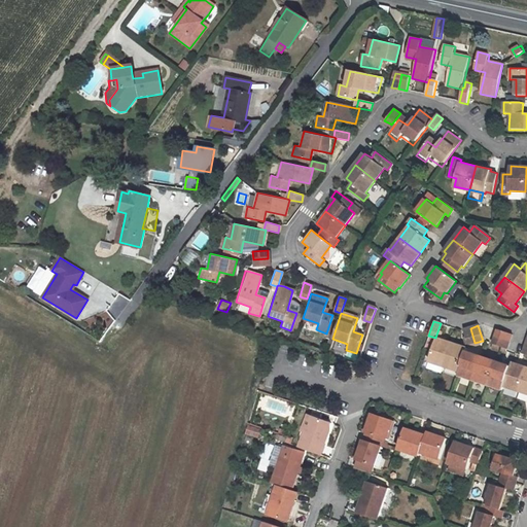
[(463,329),(467,345),(475,343),(470,328),(463,329)]
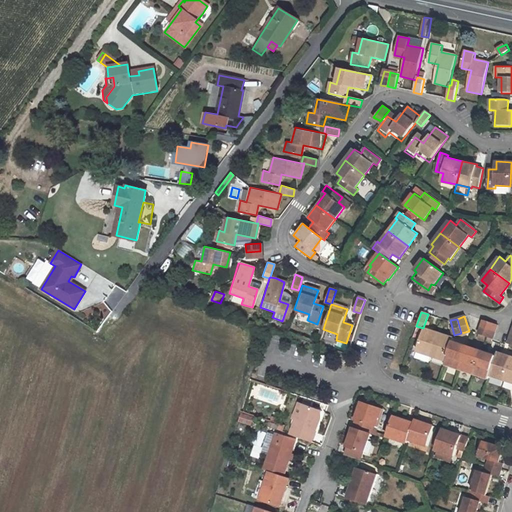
[(482,320),(479,327),(494,332),(496,325),(482,320)]
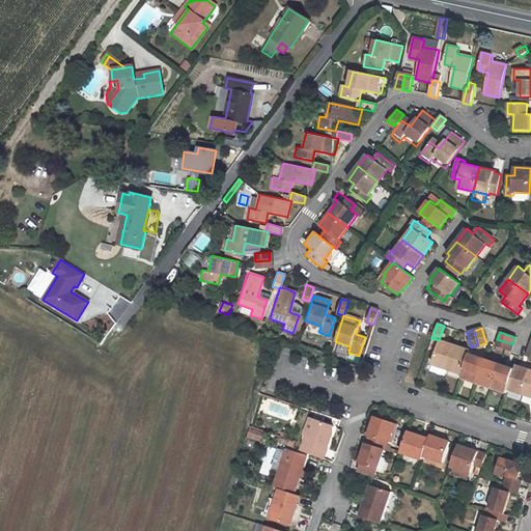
[(497,339),(495,346),(503,350),(509,352),(512,344),(497,339)]
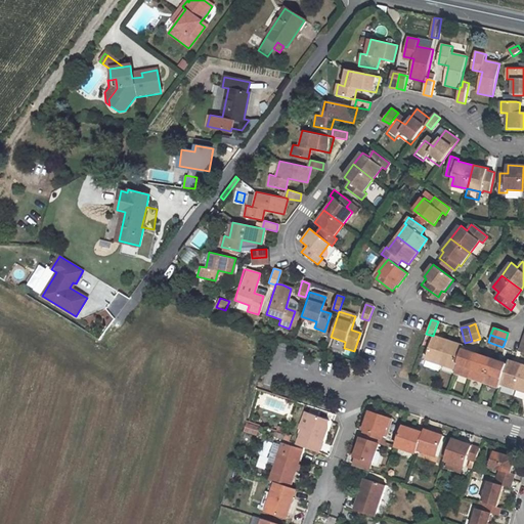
[(433,336),(426,359),(424,365),(439,370),(441,364),(448,341),(433,336)]
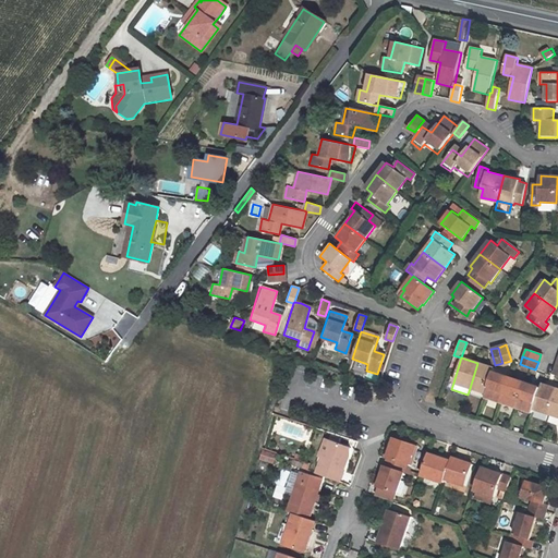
[(485,393),(493,372),(494,368),(477,363),(470,388),(485,393)]
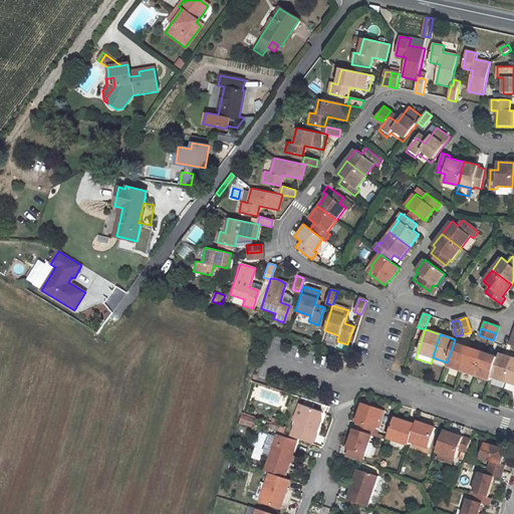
[(461,370),(468,347),(454,342),(447,362),(446,365),(461,370)]
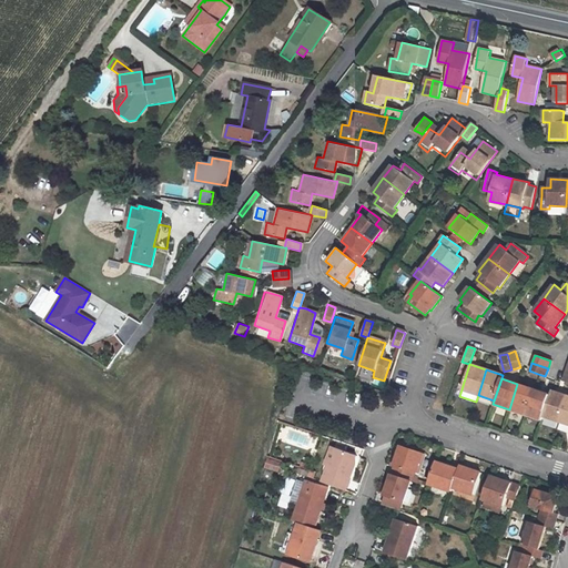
[(517,384),(509,409),(525,415),(534,389),(517,384)]
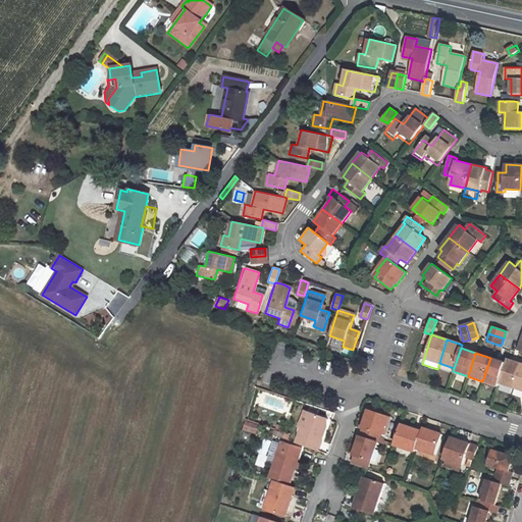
[(490,358),(482,381),(498,386),(499,382),(506,362),(490,358)]
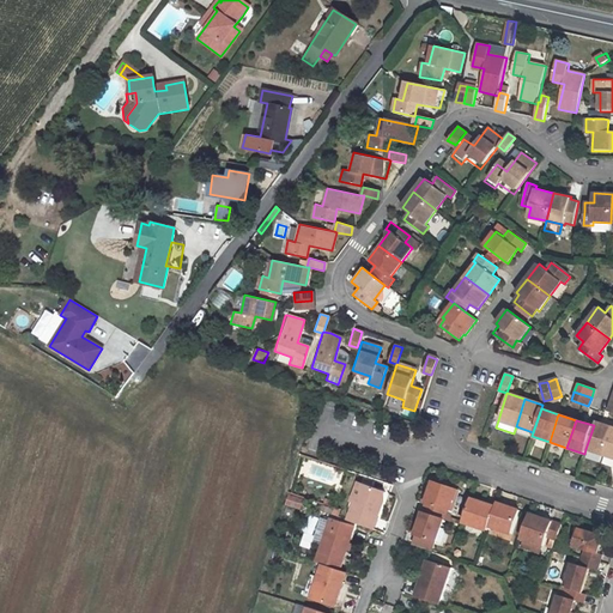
[(604,455),(612,428),(595,422),(594,425),(586,449),(604,455)]
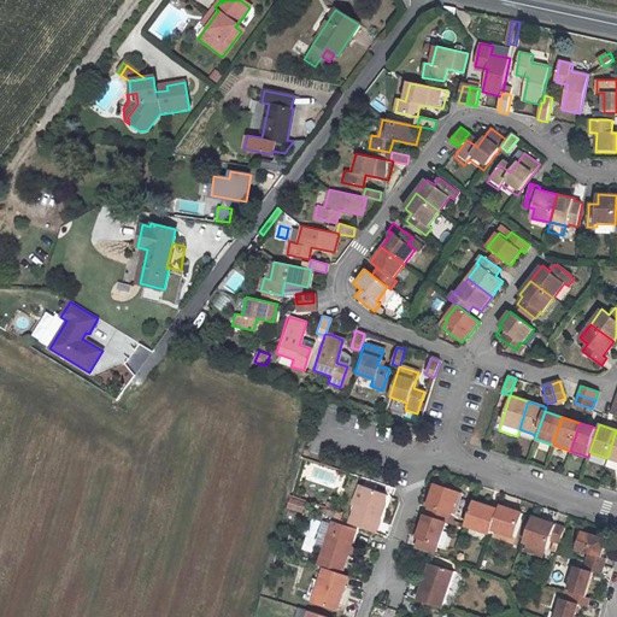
[(370,530),(382,494),(359,487),(360,485),(354,482),(346,506),(350,507),(345,522),(370,530)]
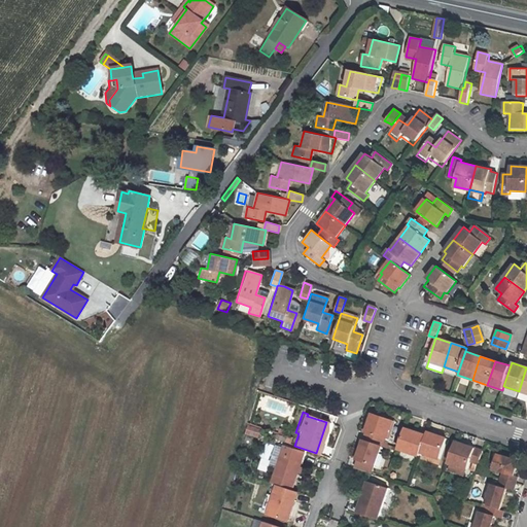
[(385,440),(391,420),(372,414),(365,432),(383,438),(385,440)]
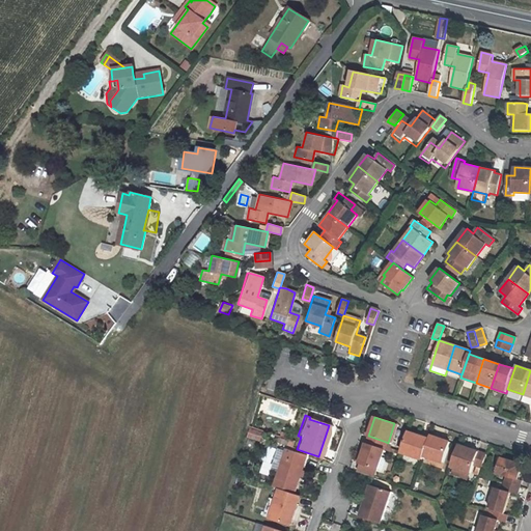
[(251,427),(247,437),(260,441),(264,431),(251,427)]
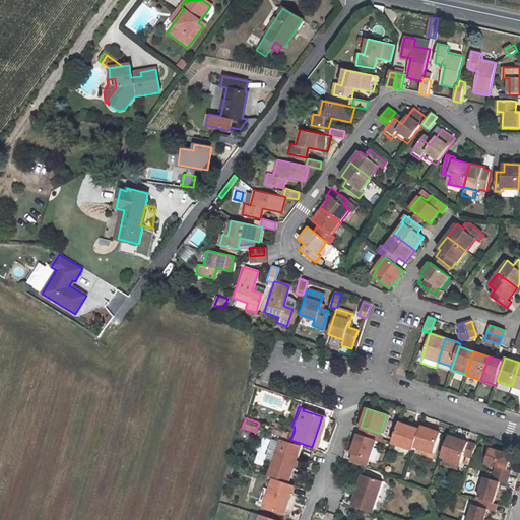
[(396,421),(389,442),(411,449),(412,446),(418,429),(396,421)]
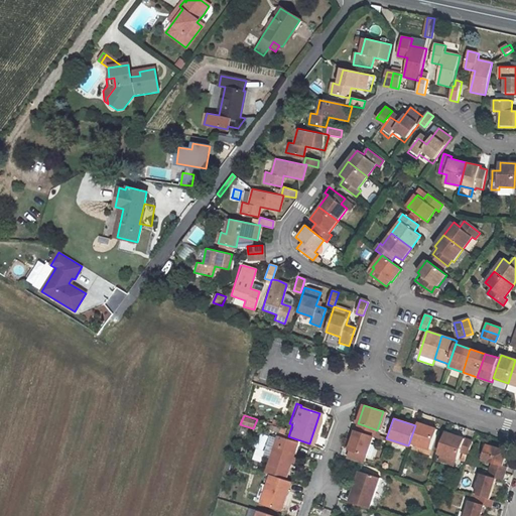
[(416,422),(415,425),(409,442),(427,448),(434,428),(416,422)]
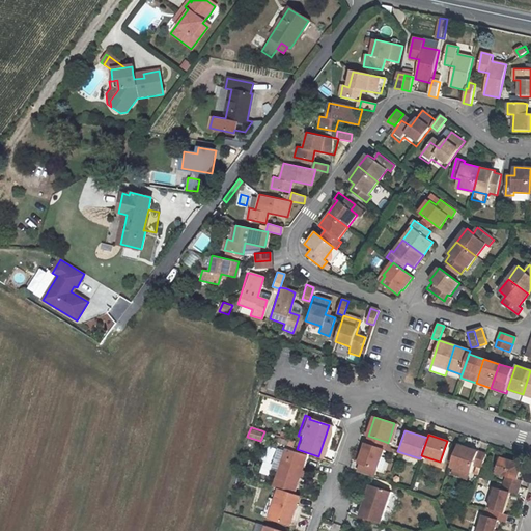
[(368,436),(359,463),(376,469),(386,442),(368,436)]
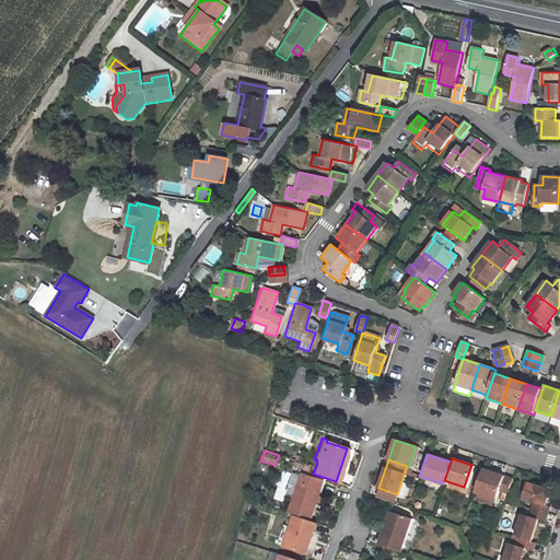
[(497,499),(501,489),(509,492),(514,478),(485,469),(477,492),(497,499)]
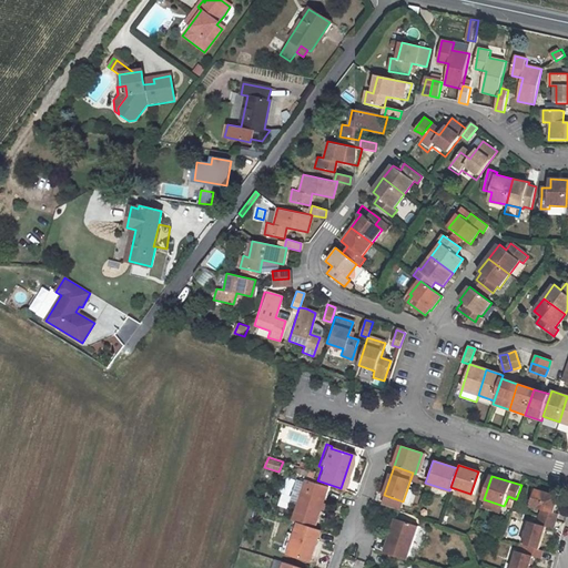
[(326,486),(305,479),(293,520),(296,521),(313,527),(326,486)]
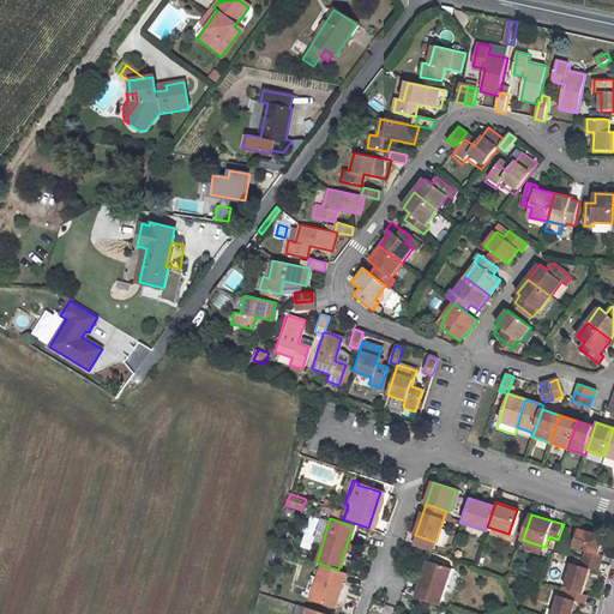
[(602,537),(579,530),(573,548),(585,551),(582,561),(599,566),(601,557),(599,554),(602,537)]
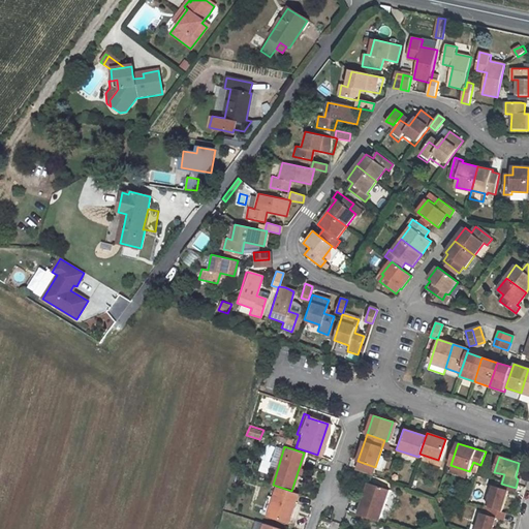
[(375,467),(358,461),(354,470),(372,476),(375,467)]
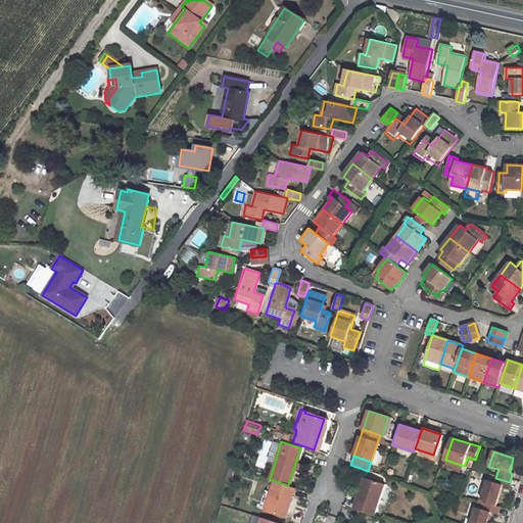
[(487,482),(481,503),(495,508),(502,487),(508,489),(510,482),(495,478),(493,484),(487,482)]
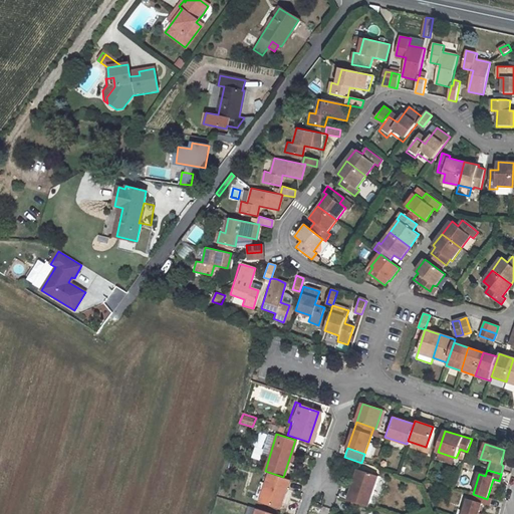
[(376,478),(356,471),(345,502),(365,509),(376,478)]
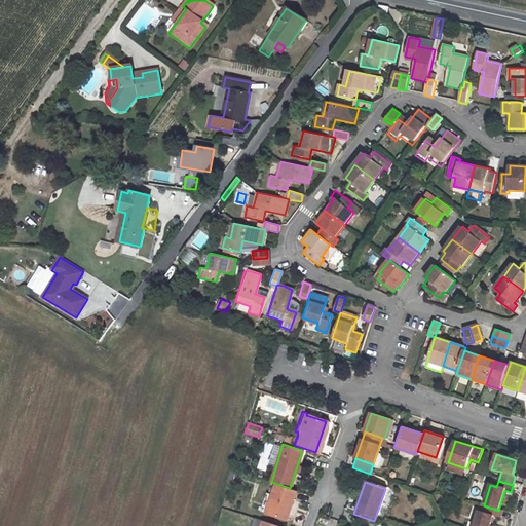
[(274,483),(265,512),(286,519),(296,489),(290,488),(274,483)]
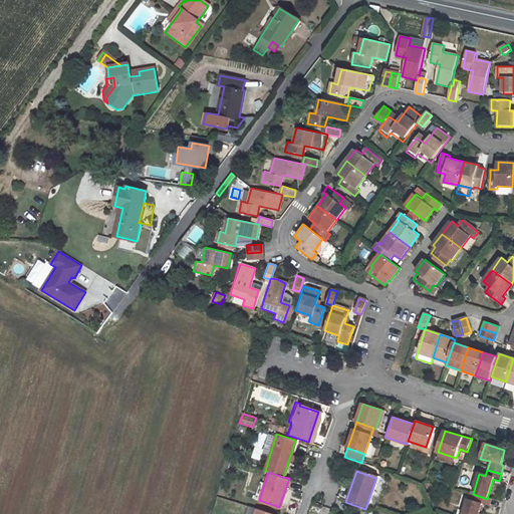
[(260,481),(255,498),(259,500),(265,482),(260,481)]
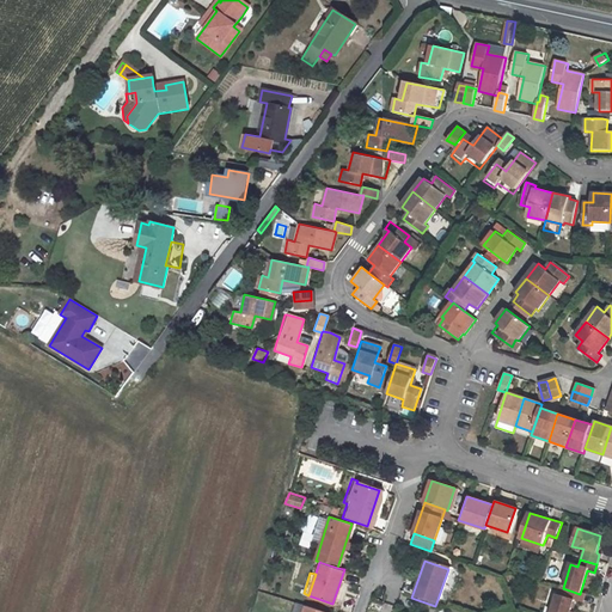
[(583,595),(580,594),(568,591),(565,599),(558,597),(552,611),(577,611),(579,611),(573,610),(575,603),(581,605),(583,595)]
